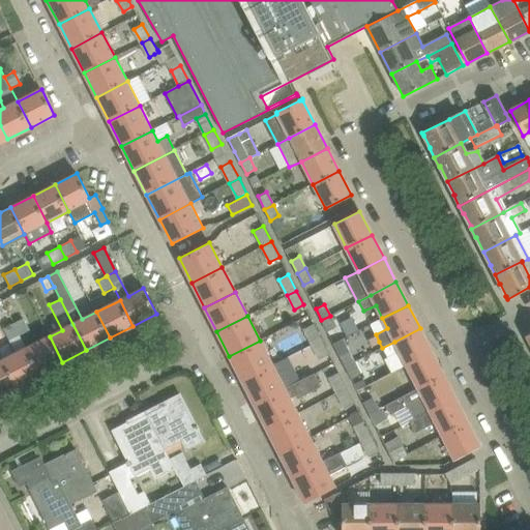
[(330,316),(321,320),(327,331),(335,327),(330,316)]
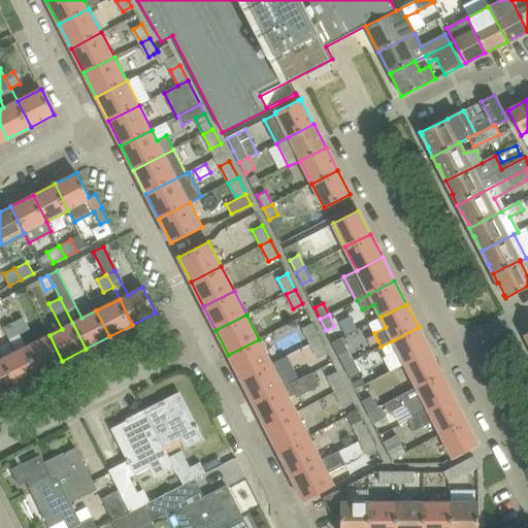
[(23,318),(12,322),(19,333),(28,329),(23,318)]
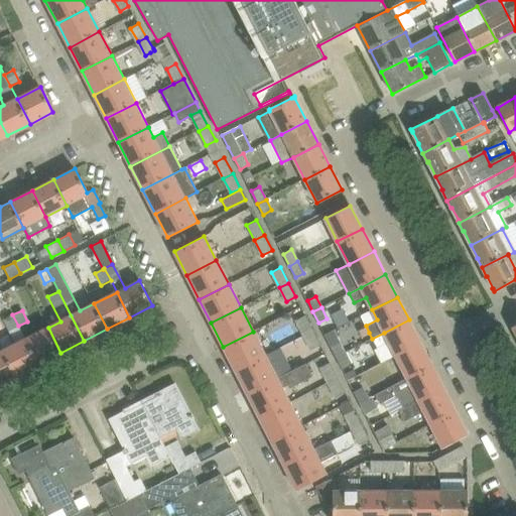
[(8,331),(18,326),(12,314),(3,319),(8,331)]
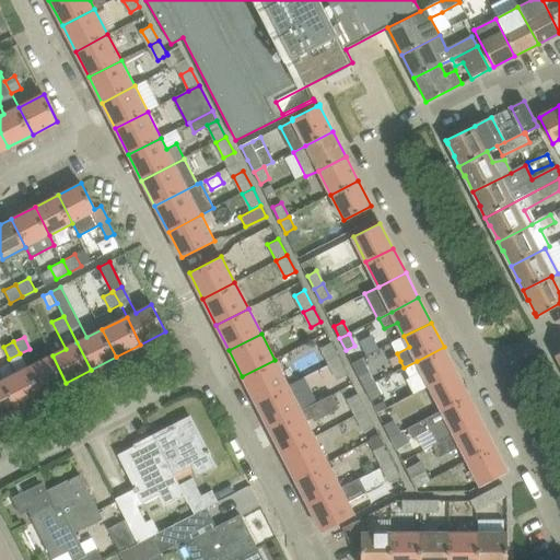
[(331,341),(321,347),(329,364),(340,359),(331,341)]
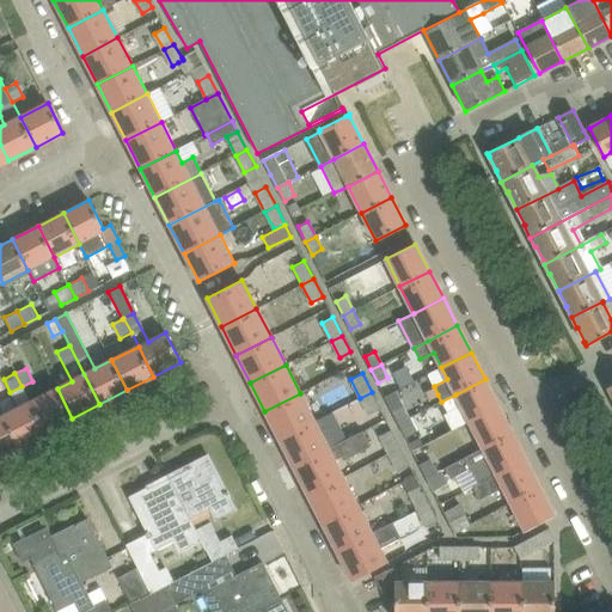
[(456,395),(441,402),(447,414),(461,407),(469,422),(499,407),(485,379),(456,395)]
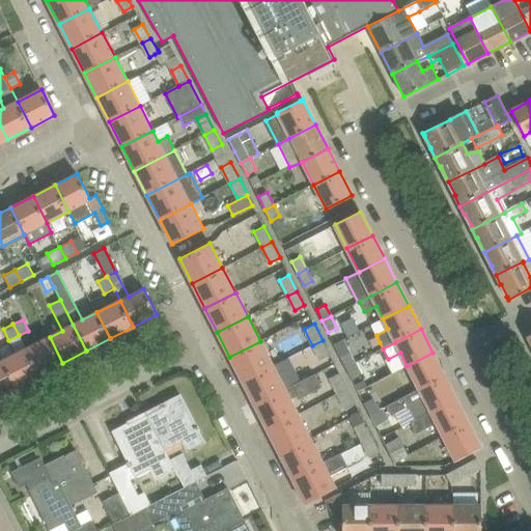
[(26,348),(39,374),(62,363),(50,337),(26,348)]
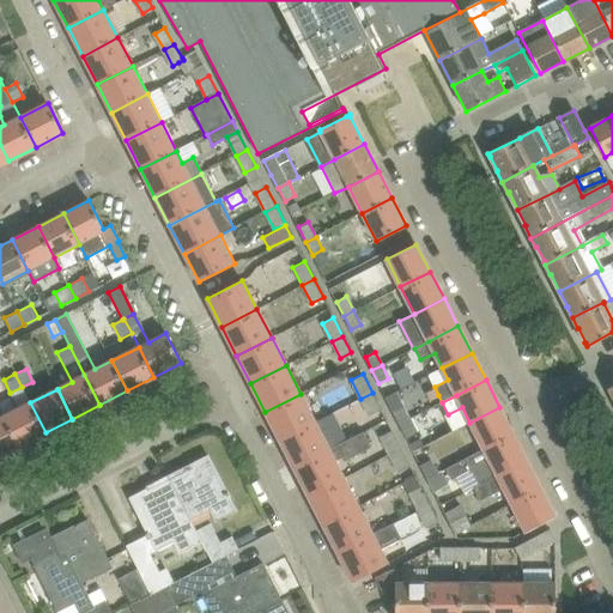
[(395,392),(384,396),(399,424),(410,419),(395,392)]
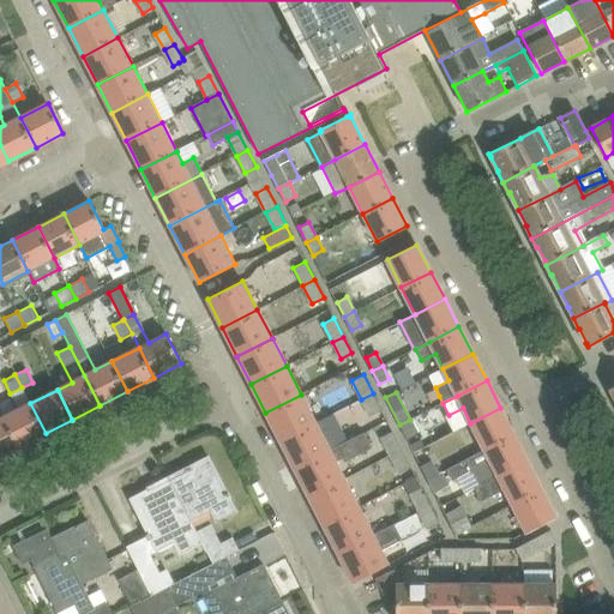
[(373,393),(361,399),(369,416),(381,410),(373,393)]
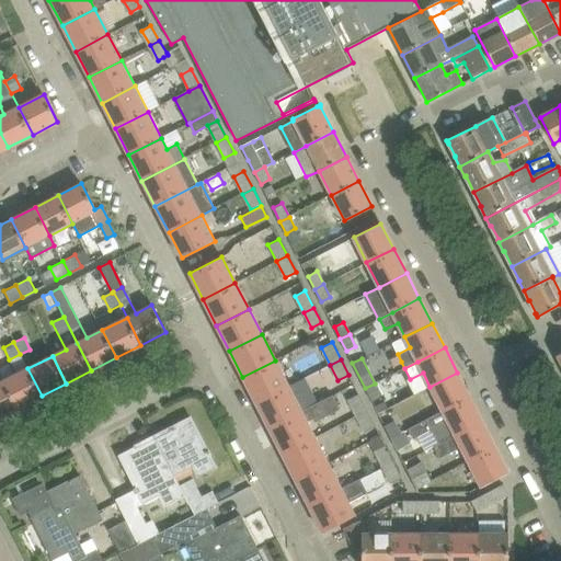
[(242,377),(256,402),(288,386),(275,361),(242,377)]
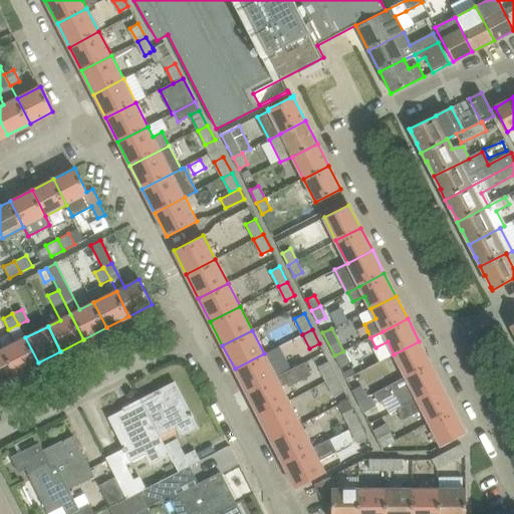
[(2,349),(15,374),(38,362),(25,337),(15,342),(2,349)]
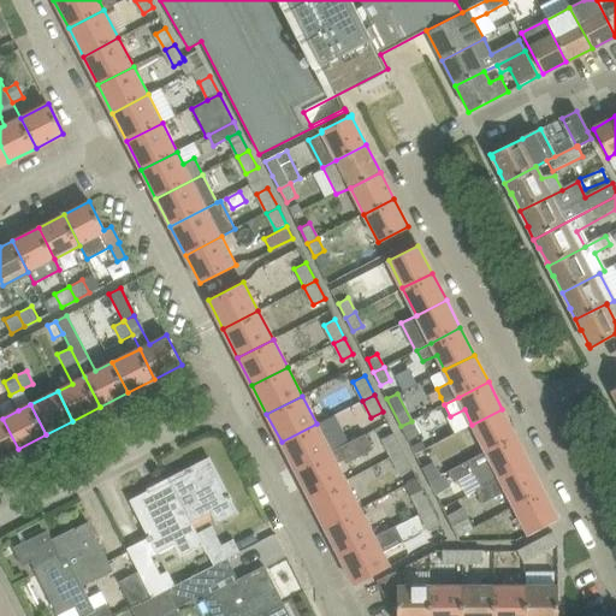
[(502,409),(472,425),(486,452),(516,437),(502,409)]
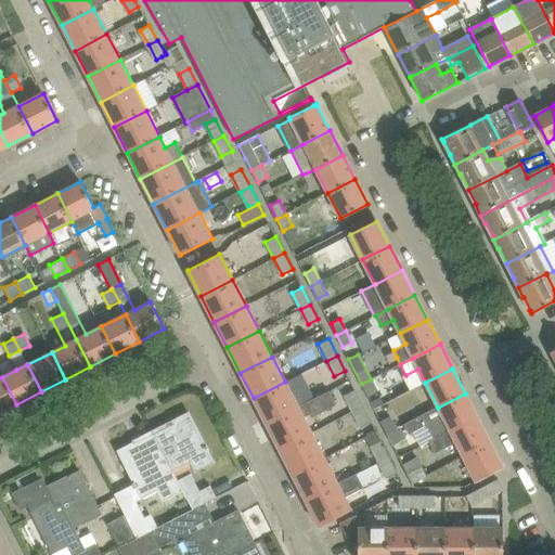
[(0,378),(0,412),(16,404),(2,377),(0,378)]
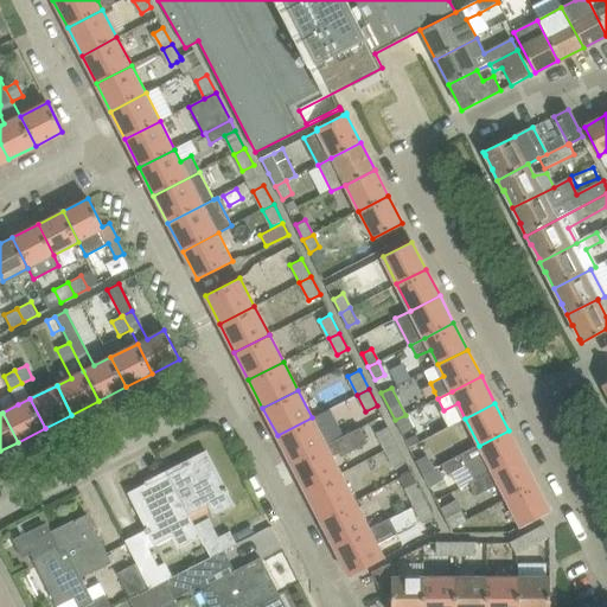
[(406,415),(395,420),(402,434),(413,429),(406,415)]
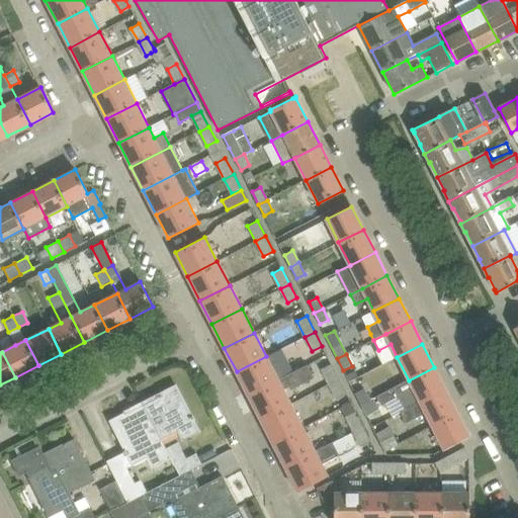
[(237,371),(249,396),(278,380),(275,373),(266,356),(237,371)]
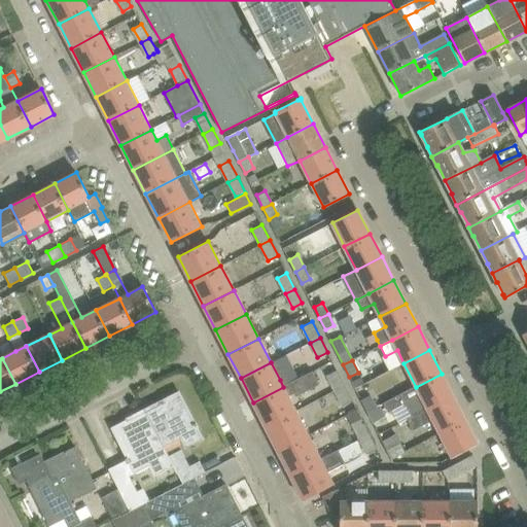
[(337,370),(326,375),(336,391),(345,386),(337,370)]
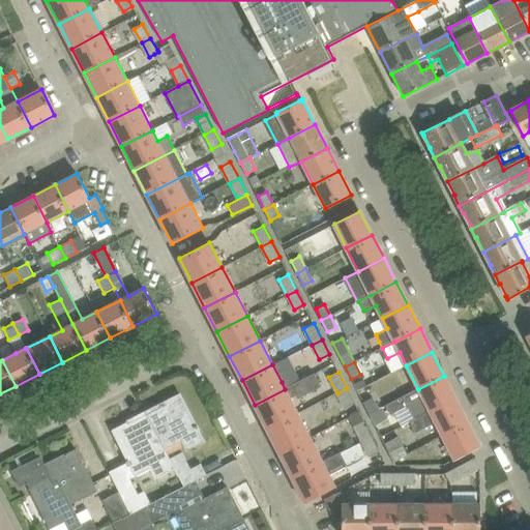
[(299,382),(285,389),(255,405),(267,430),(297,413),(291,401),(322,385),(316,374),(299,382)]
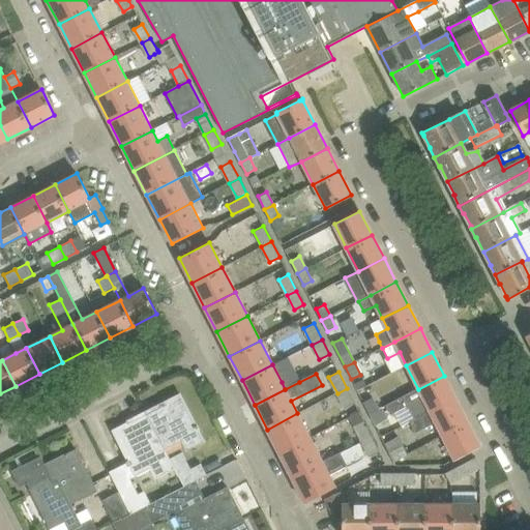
[(418,389),(385,406),(390,415),(395,412),(407,406),(414,420),(455,399),(444,376),(418,389)]
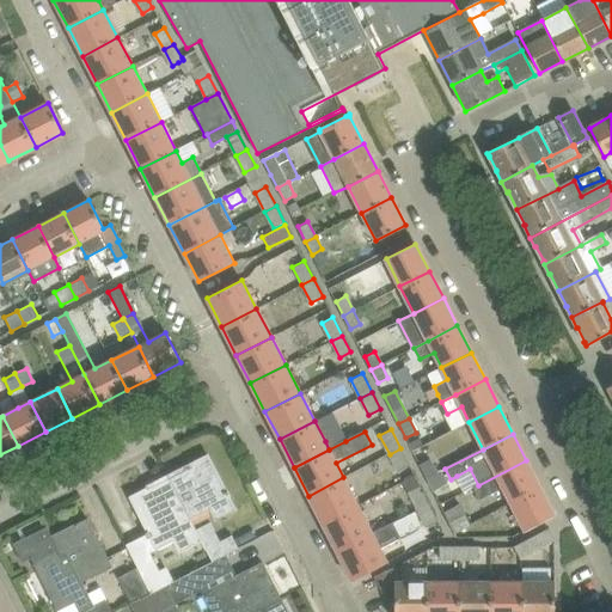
[(401,448),(390,454),(398,471),(409,465),(401,448)]
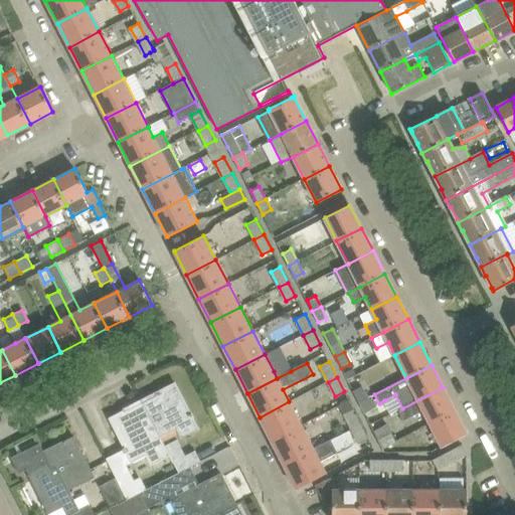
[(141,401),(160,437),(178,428),(182,438),(198,430),(192,418),(193,417),(191,413),(190,414),(175,384),(141,401)]
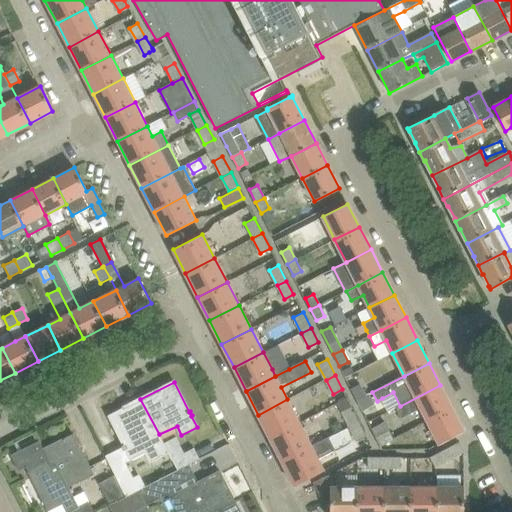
[(359,384),(351,388),(357,400),(365,395),(359,384)]
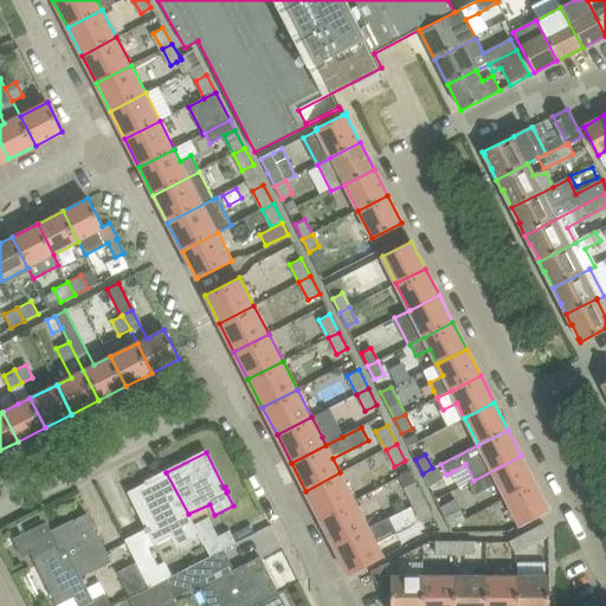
[(474,481),(468,483),(475,495),(497,483),(505,498),(535,483),(521,456),(474,481)]
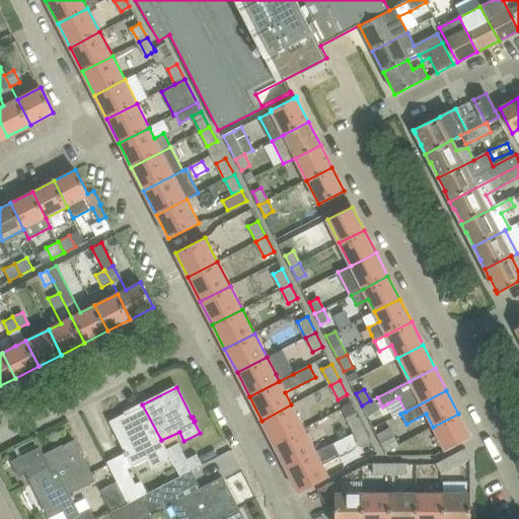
[(370,400),(362,405),(368,418),(380,411),(374,398),(370,400)]
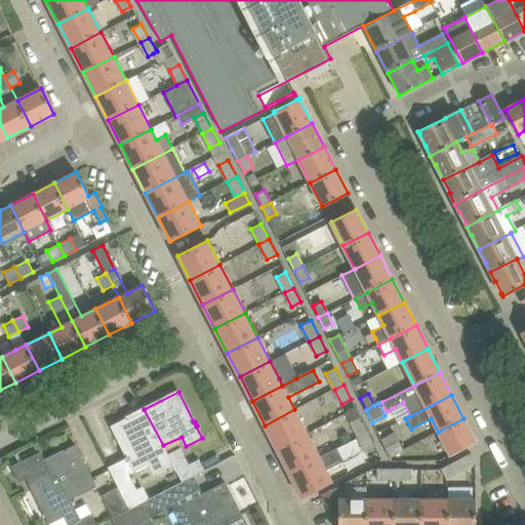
[(144,409),(111,427),(126,457),(125,457),(127,461),(128,460),(134,472),(148,465),(153,475),(173,463),(168,454),(163,445),(144,409)]
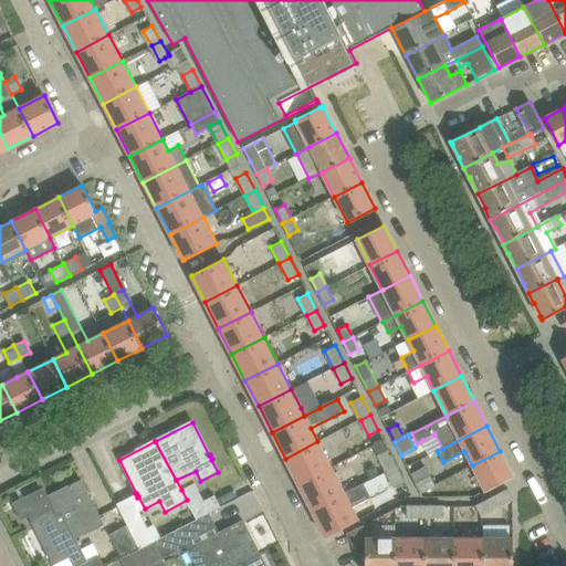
[(285,459),(299,484),(331,468),(317,441),(285,459)]
